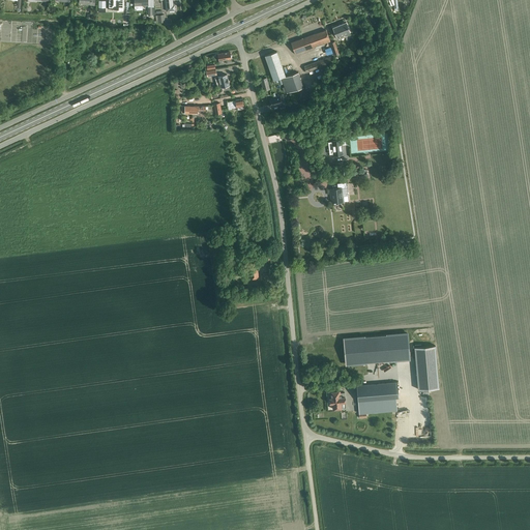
[(108,0),(108,8),(118,8),(118,10),(123,10),(123,0),(108,0)]
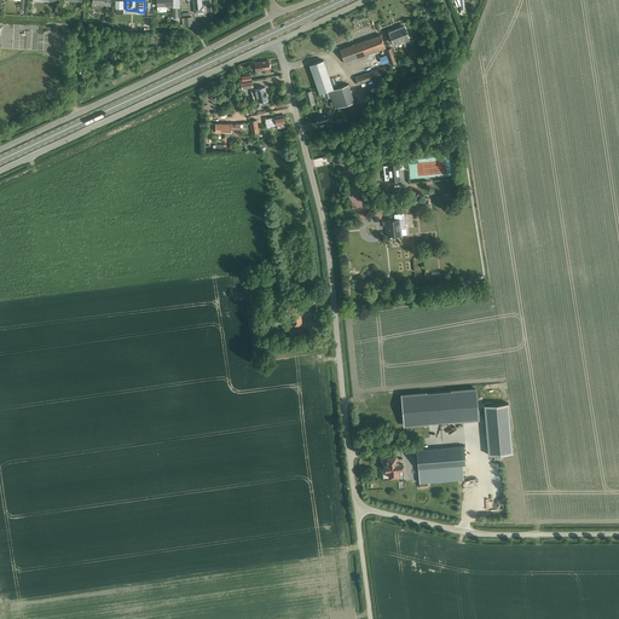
[(204,5),(202,6),(201,0),(192,0),(195,13),(204,12),(204,5)]
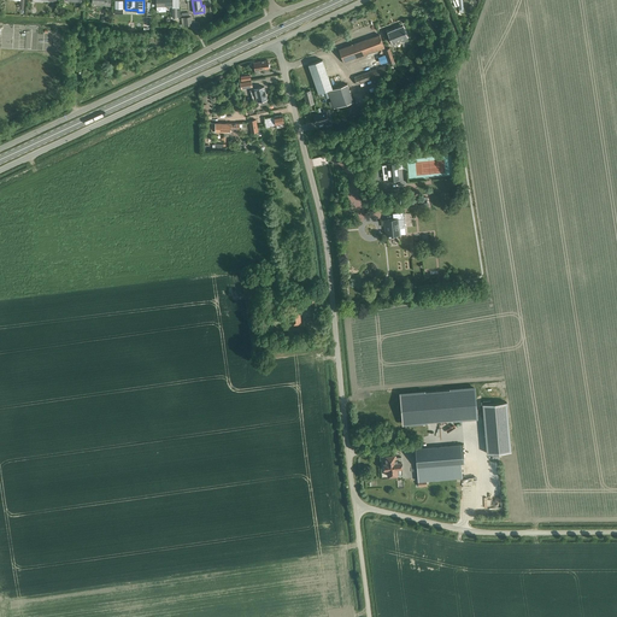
[(388,31),(392,43),(406,37),(403,27),(388,31)]
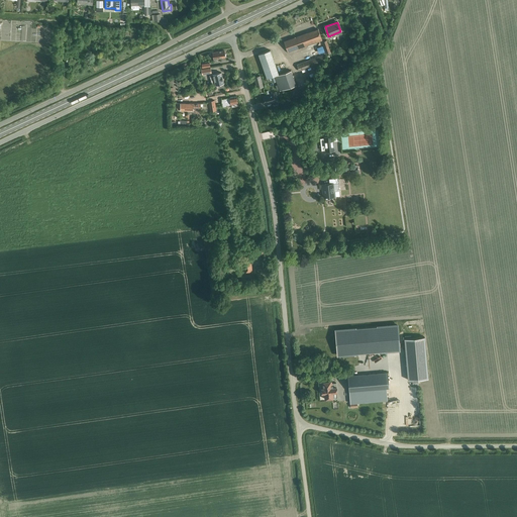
[(284,41),(288,53),(322,40),(318,29),(284,41)]
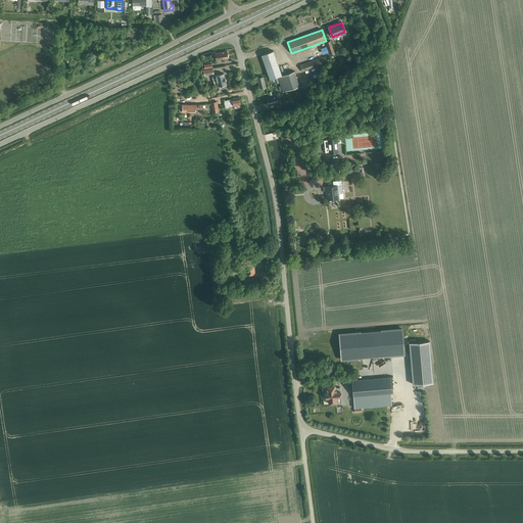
[(326,42),(330,54),(334,53),(330,41),(326,42)]
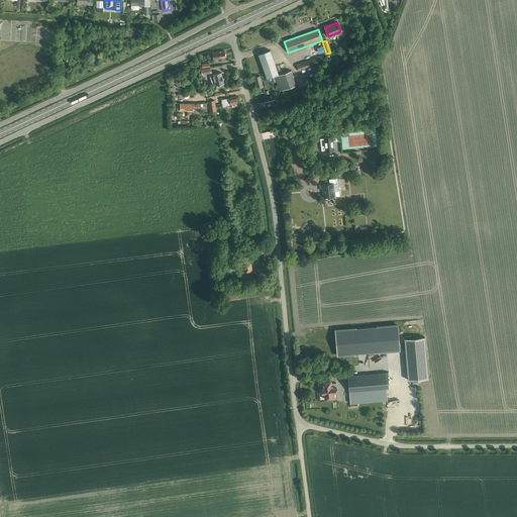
[(259,54),(267,78),(279,74),(270,49),(259,54)]
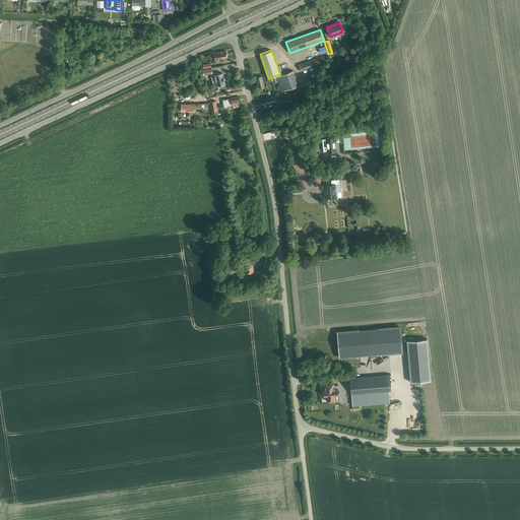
[(215,63),(218,62),(218,59),(226,58),(225,51),(213,53),(214,60),(215,60),(215,63)]
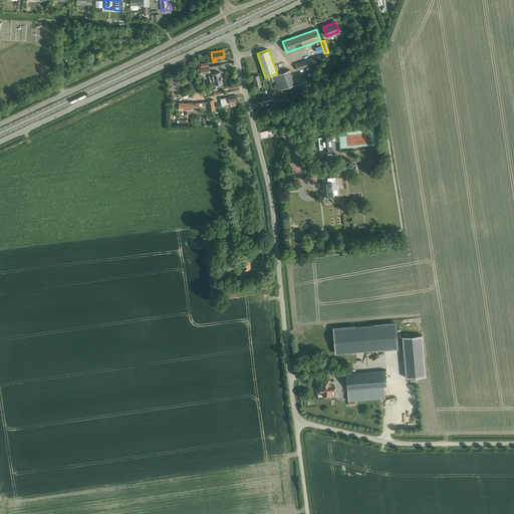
[(295,64),(297,70),(325,60),(323,54),(295,64)]
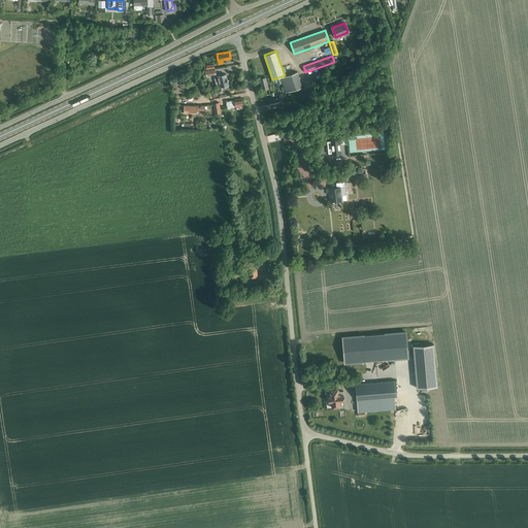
[(279,77),(285,92),(302,87),(296,71),(279,77)]
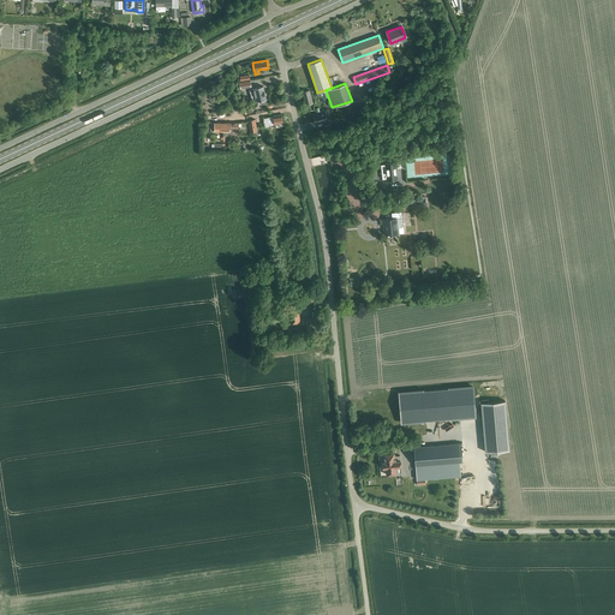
[(261,105),(267,103),(263,87),(250,89),(252,99),(256,99),(256,101),(260,101),(261,105)]
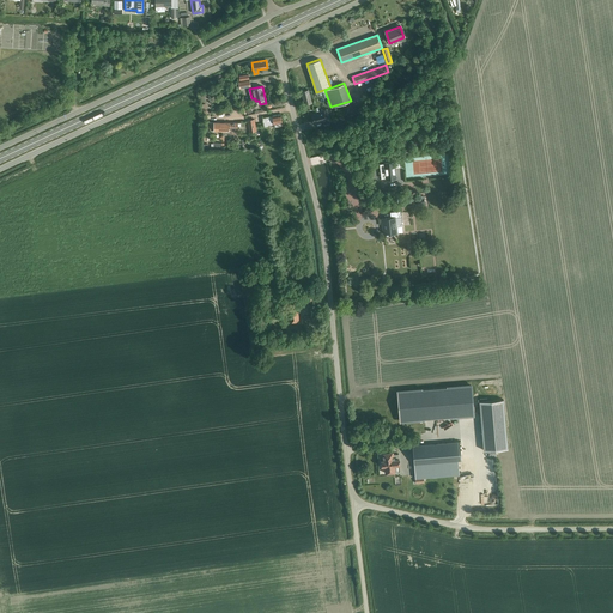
[(351,101),(343,103),(347,117),(358,113),(363,111),(360,105),(353,108),(351,101)]
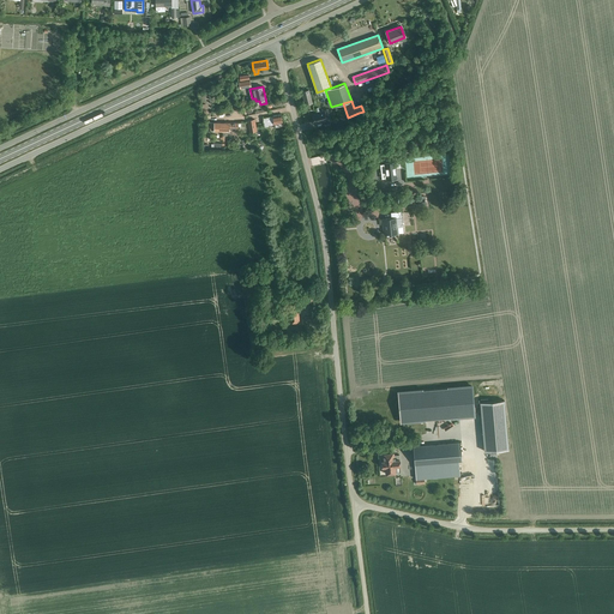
[(324,112),(312,115),(314,124),(323,121),(324,125),(331,122),(330,119),(326,120),(324,112)]
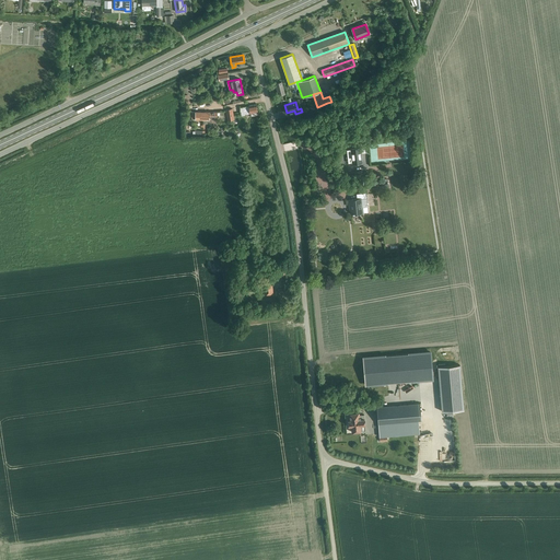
[(256,116),(257,116),(257,113),(256,105),(248,106),(240,108),(241,116),(245,116),(245,115),(249,114),(251,117),(256,116)]
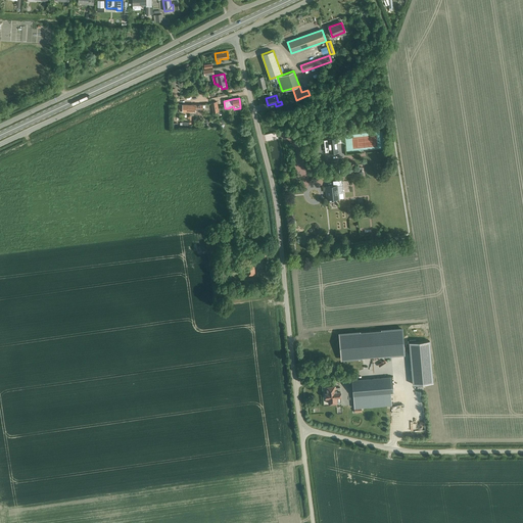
[(197,112),(202,112),(202,104),(180,104),(180,112),(194,112),(194,113),(197,113),(197,112)]
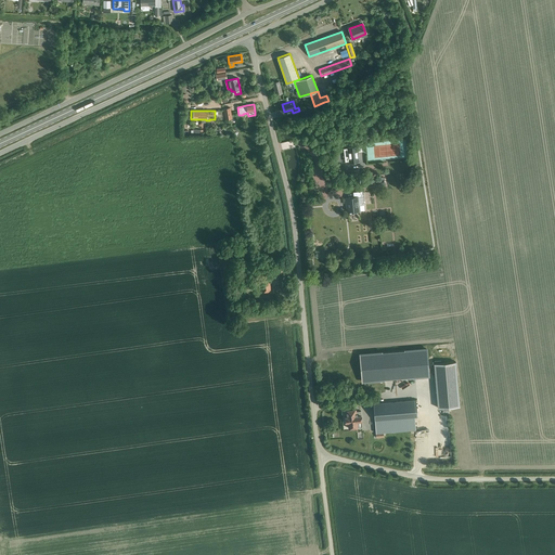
[(389,153),(400,152),(399,139),(388,140),(389,153)]
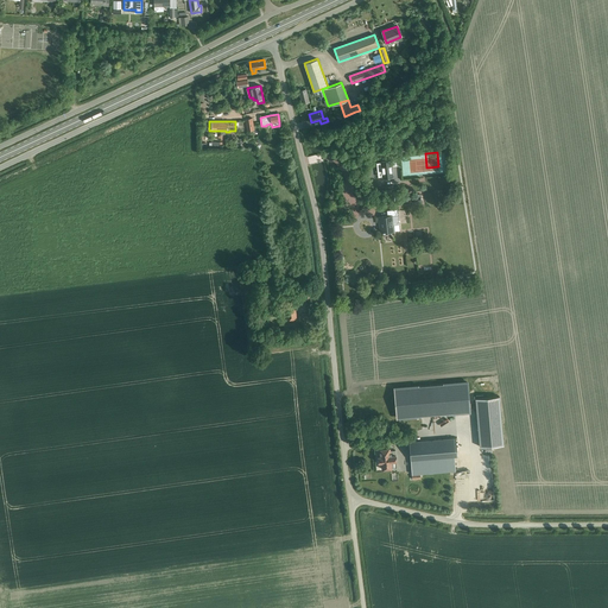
[(411,156),(411,166),(422,166),(422,156),(411,156)]
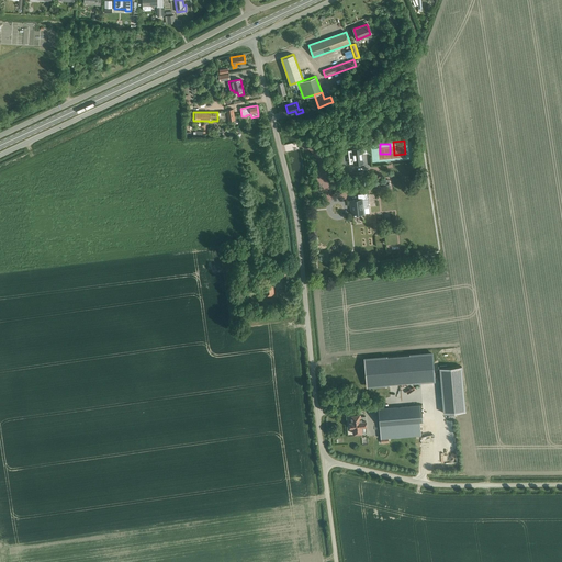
[(362,163),(361,148),(352,149),(355,164),(362,163)]
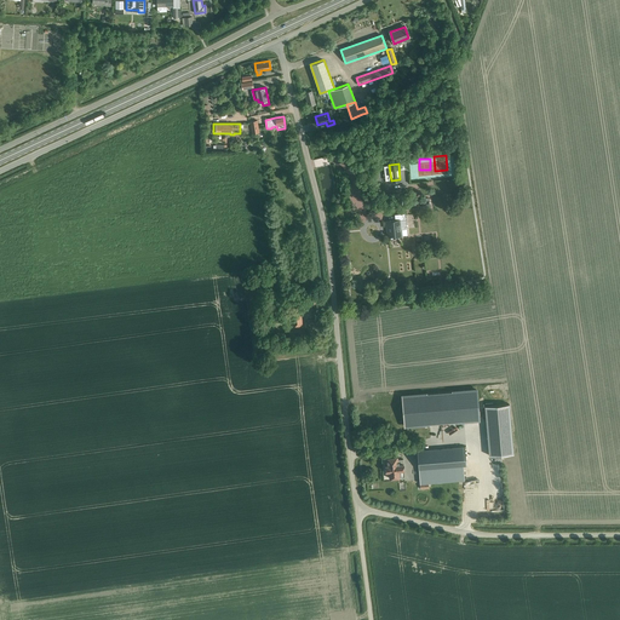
[(400,220),(406,219),(406,213),(395,214),(395,220),(386,220),(389,236),(402,235),(400,220)]
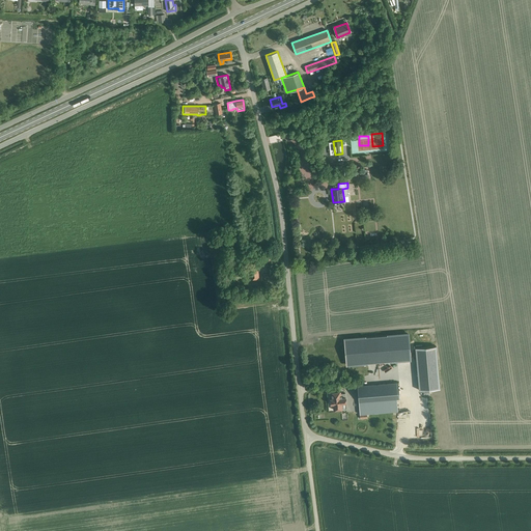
[(261,260),(261,262),(272,261),(271,254),(263,254),(263,260),(261,260)]
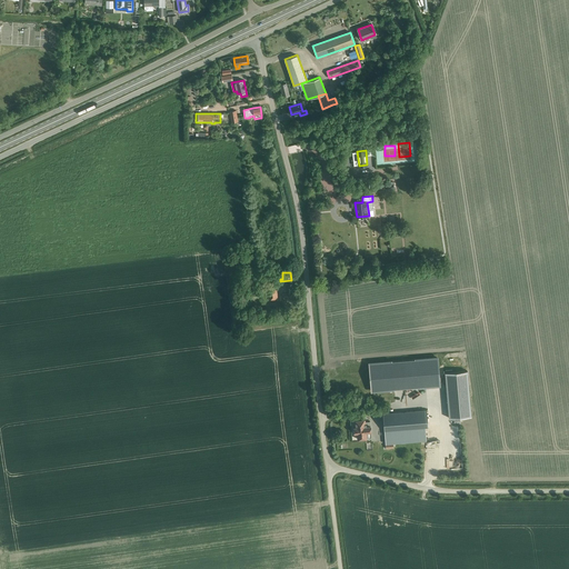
[(266,282),(267,299),(277,298),(277,282),(266,282)]
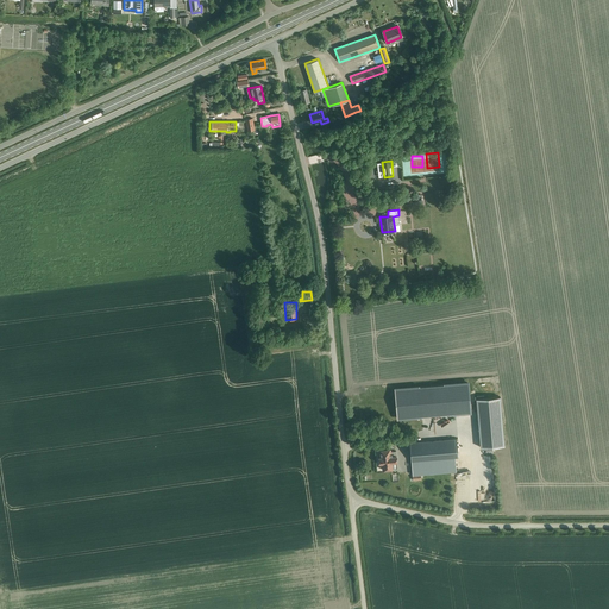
[(265,305),(267,313),(282,312),(281,303),(265,305)]
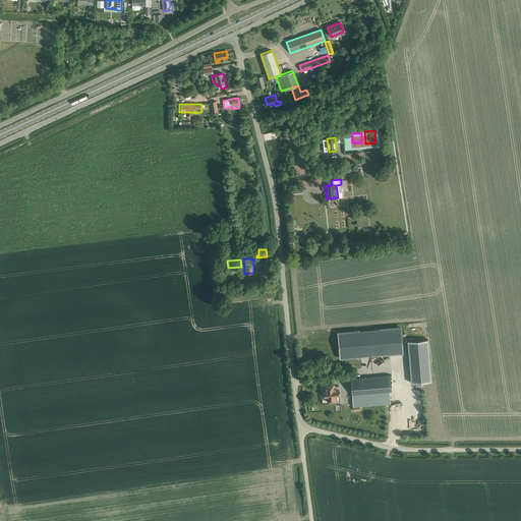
[(338,333),(340,358),(402,353),(400,328),(338,333)]
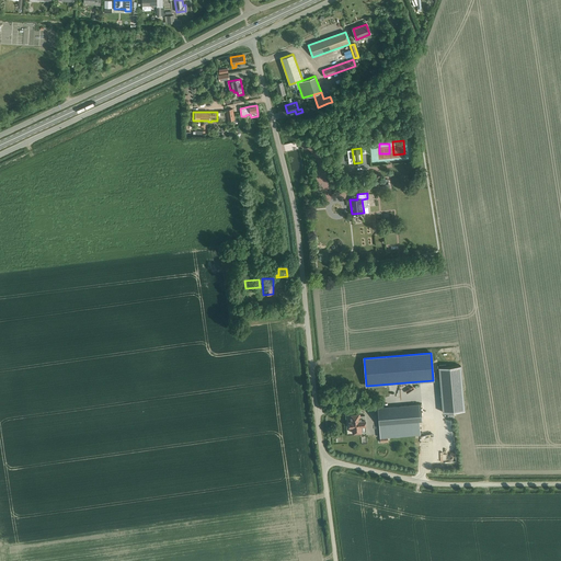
[(465,410),(460,365),(438,367),(443,412),(465,410)]
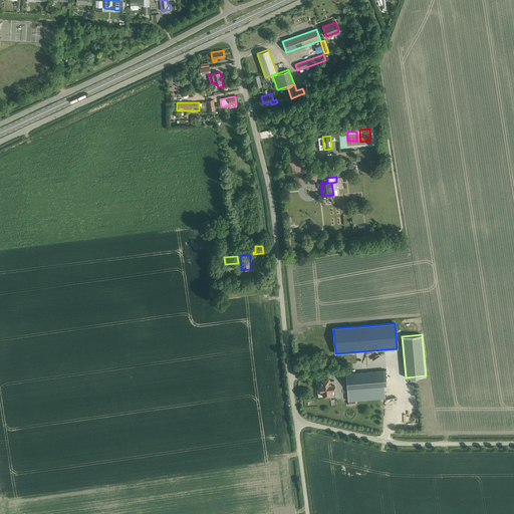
[(354,401),(356,401),(364,400),(384,398),(384,386),(387,386),(386,370),(345,373),(348,401),(354,401)]
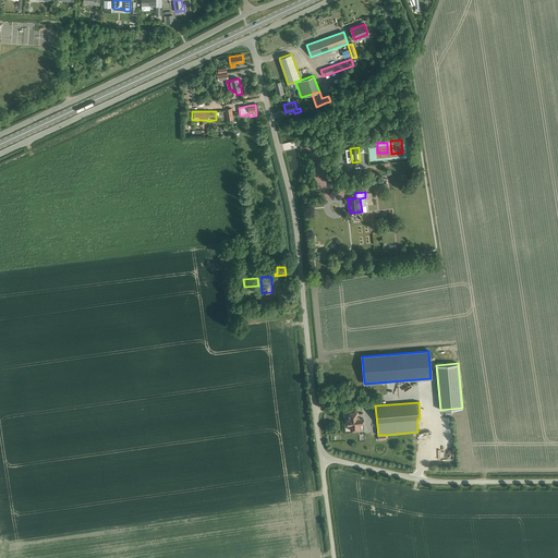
[(347,420),(347,421),(347,423),(348,423),(348,424),(350,424),(350,431),(360,429),(359,423),(364,423),(363,417),(363,413),(359,413),(358,411),(348,412),(348,419),(347,419),(347,420)]
